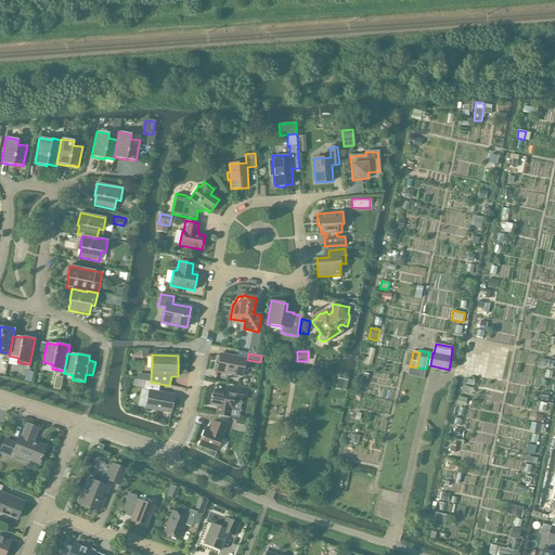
[(242,376),(245,359),(220,355),(217,372),(242,376)]
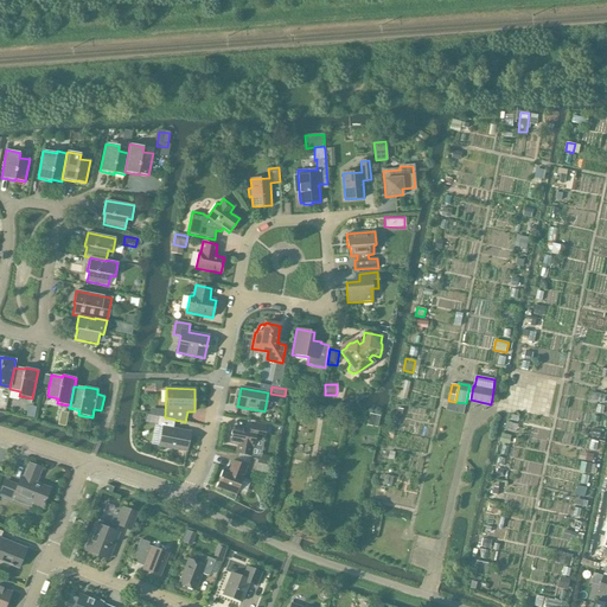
[(317,417),(325,419),(326,409),(318,408),(317,417)]
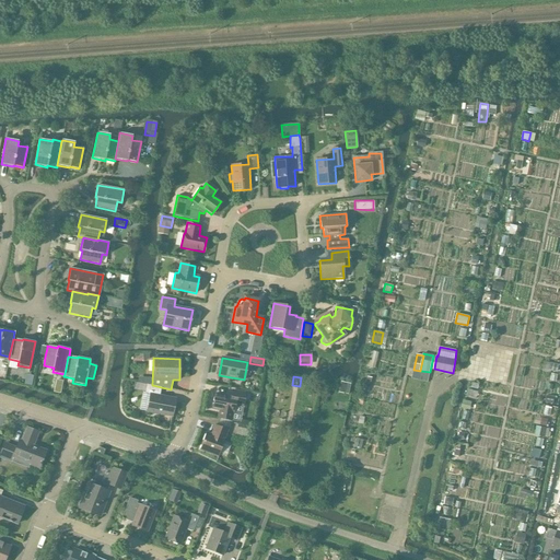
[(348,396),(350,385),(340,383),(338,393),(348,396)]
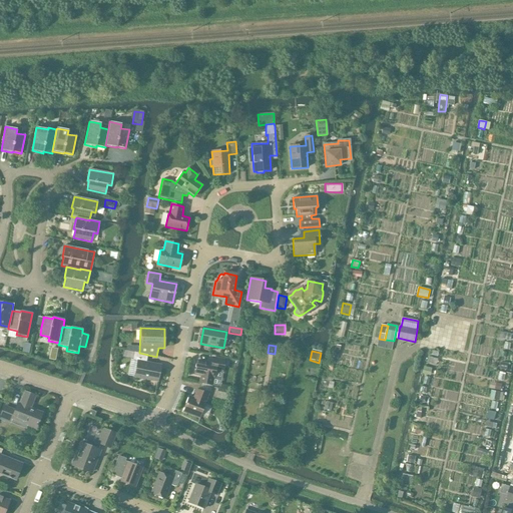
[(157,382),(160,366),(146,363),(147,355),(139,353),(133,352),(132,360),(137,361),(134,377),(157,382)]
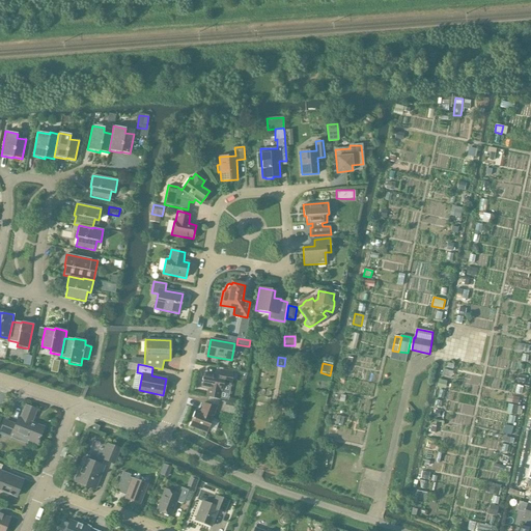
[(201,388),(207,389),(205,397),(220,399),(223,384),(230,385),(232,372),(220,370),(219,376),(203,373),(201,388)]
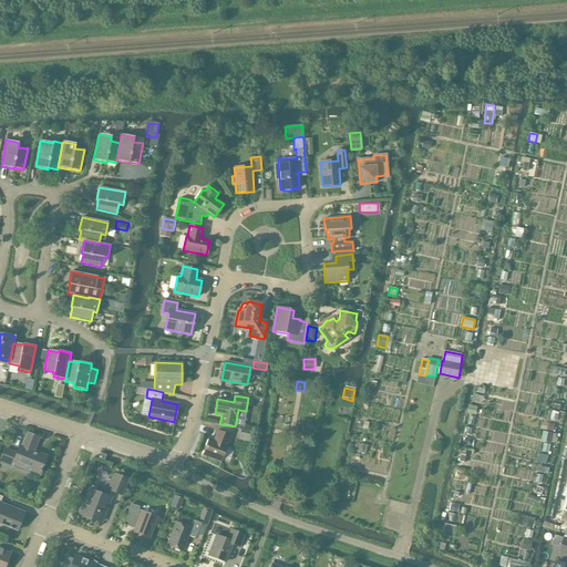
[(241,429),(238,442),(249,445),(253,431),(241,429)]
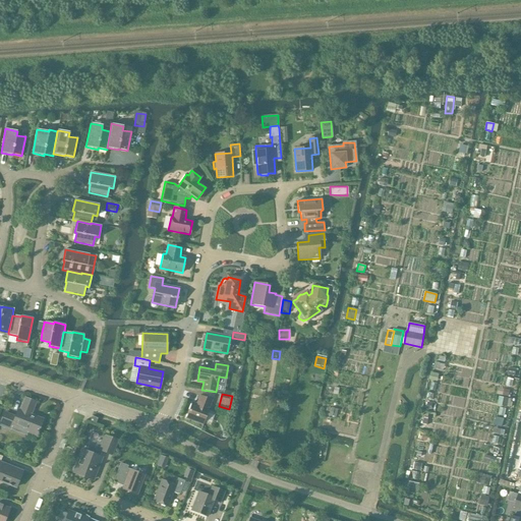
[(208,409),(212,400),(200,396),(196,405),(191,403),(185,418),(203,424),(209,409),(208,409)]
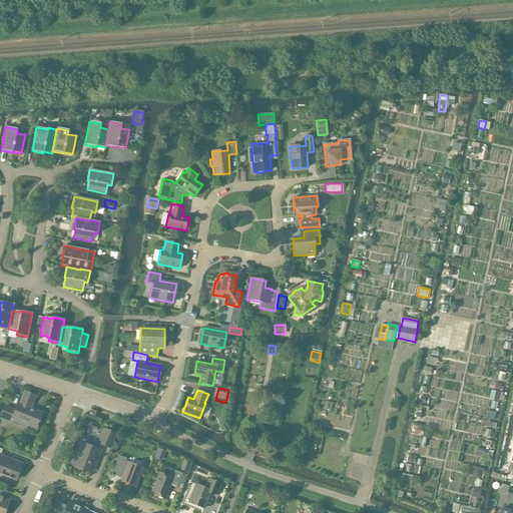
[(4,407),(0,416),(0,419),(10,424),(12,419),(28,426),(28,424),(36,427),(42,414),(30,409),(35,396),(25,392),(19,405),(17,404),(14,411),(4,407)]
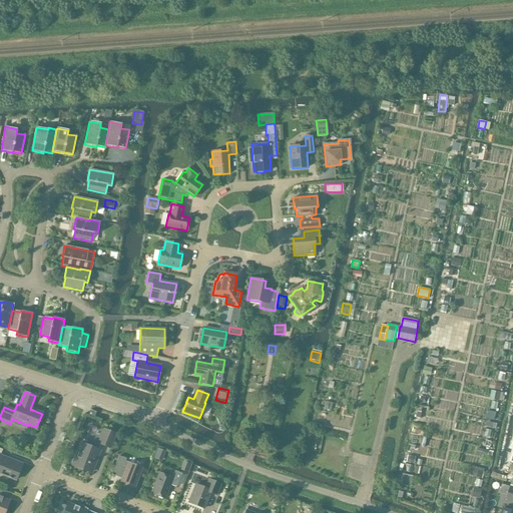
[(496,392),(495,399),(502,401),(504,393),(496,392)]
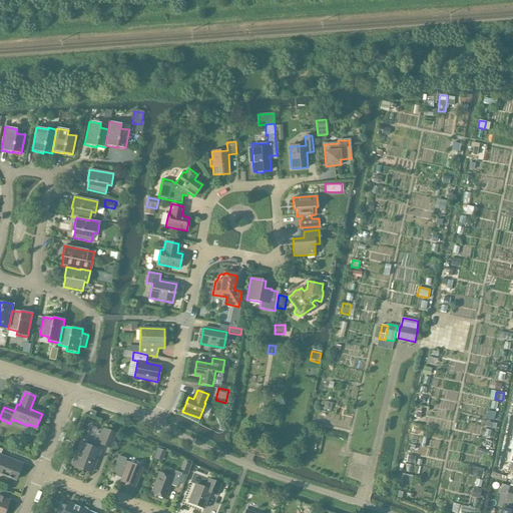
[(109,448),(114,434),(104,430),(99,444),(109,448)]
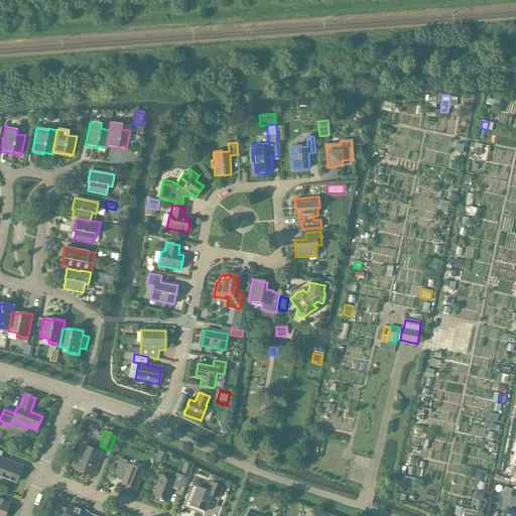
[(123,435),(121,440),(130,443),(132,437),(124,433),(123,435)]
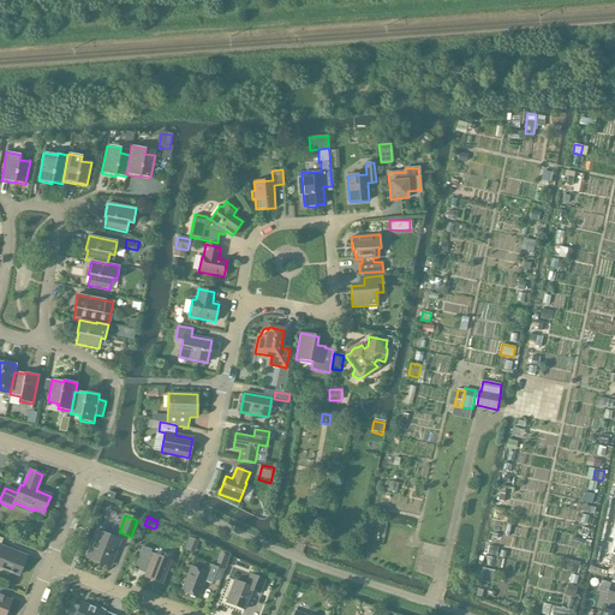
[(90,560),(94,561),(108,567),(119,539),(97,531),(95,539),(97,542),(90,560)]
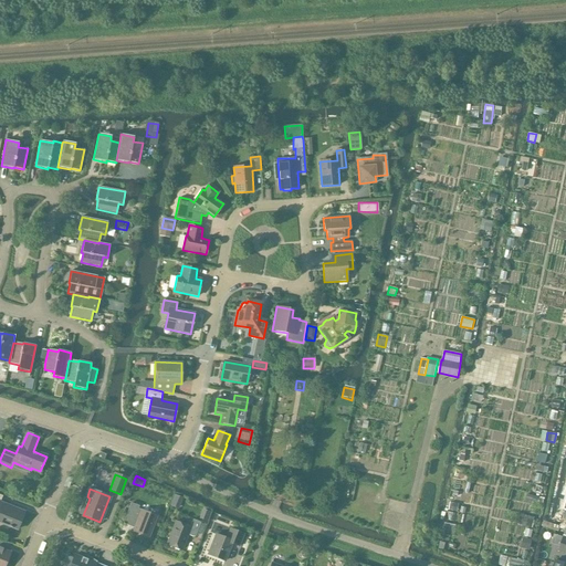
[(177,509),(182,498),(174,494),(169,504),(177,509)]
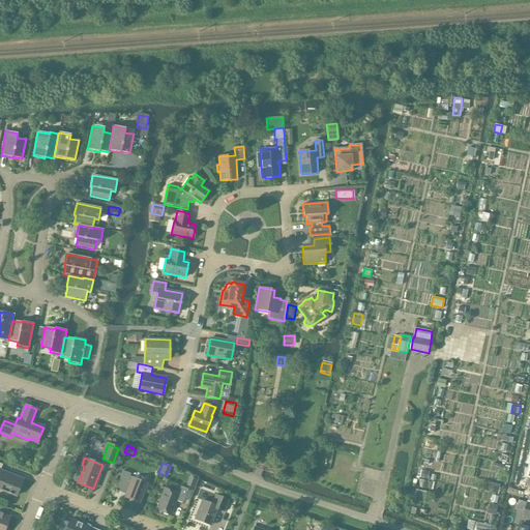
[(0,464),(0,490),(8,493),(8,494),(11,496),(11,495),(17,496),(23,480),(0,470),(2,465),(0,464)]
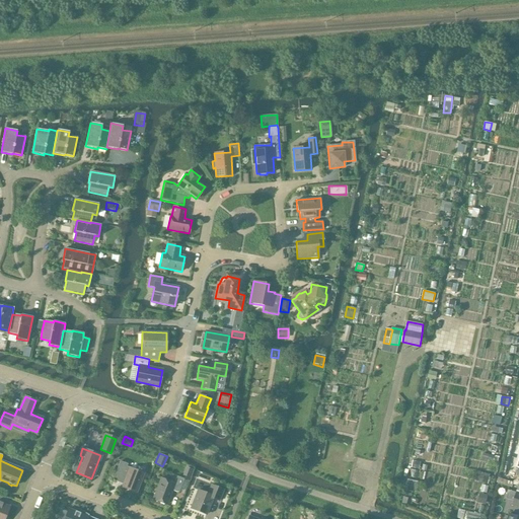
[(120,461),(114,477),(120,479),(119,482),(124,484),(122,488),(136,493),(144,473),(127,466),(128,464),(120,461)]
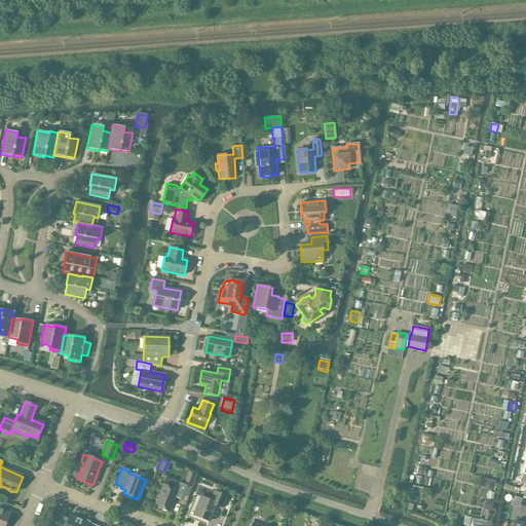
[(195,477),(189,475),(186,482),(192,485),(195,477)]
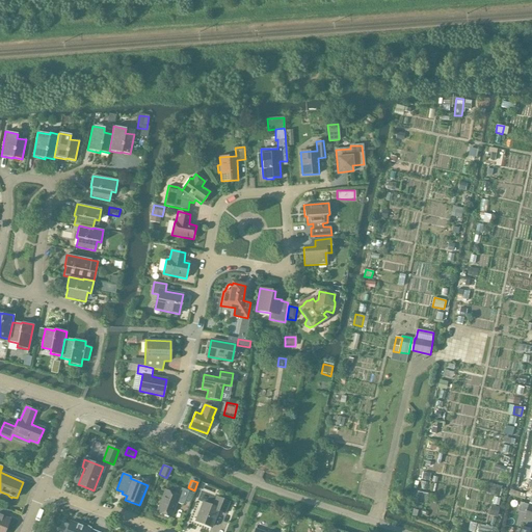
[(177,502),(183,505),(188,491),(181,488),(179,496),(165,490),(157,511),(170,517),(177,502)]
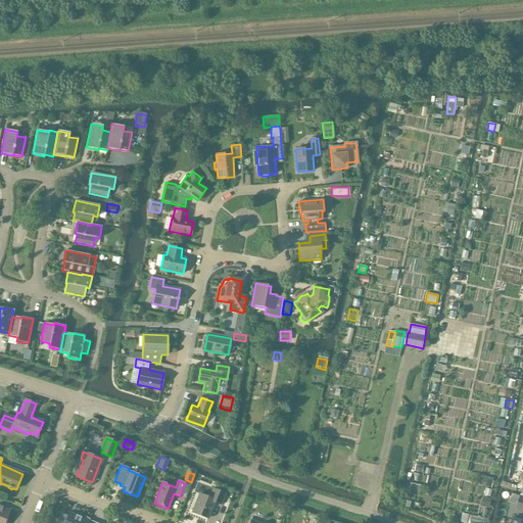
[(503,481),(501,486),(503,487),(516,491),(517,488),(518,486),(505,482),(503,481)]
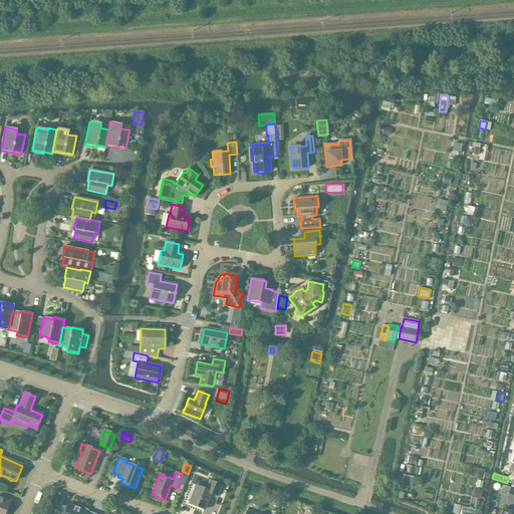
[(404,475),(402,483),(413,485),(415,477),(404,475)]
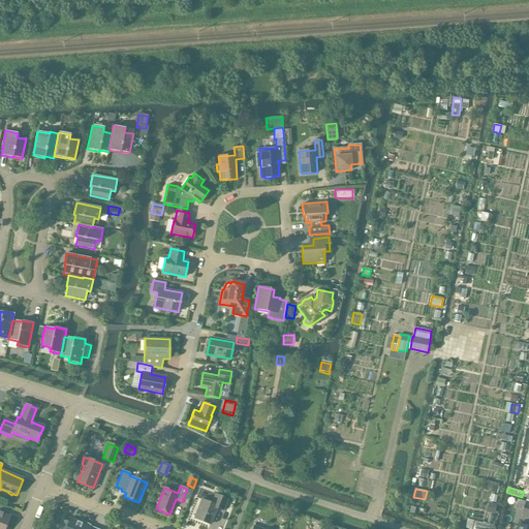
[(201,499),(195,517),(197,518),(198,520),(210,525),(216,508),(223,510),(227,499),(215,494),(213,501),(210,502),(201,499)]
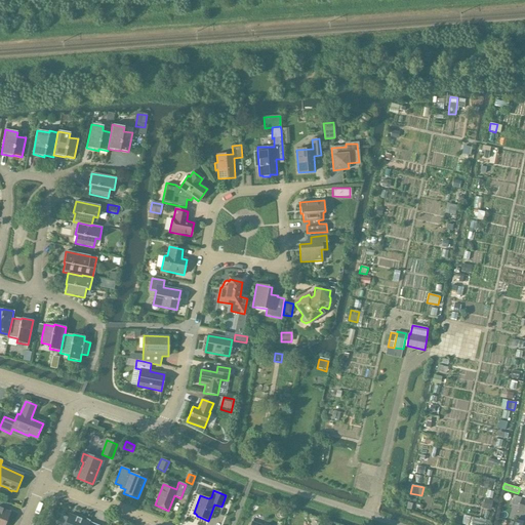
[(0,500),(0,524),(4,524),(12,506),(0,500)]
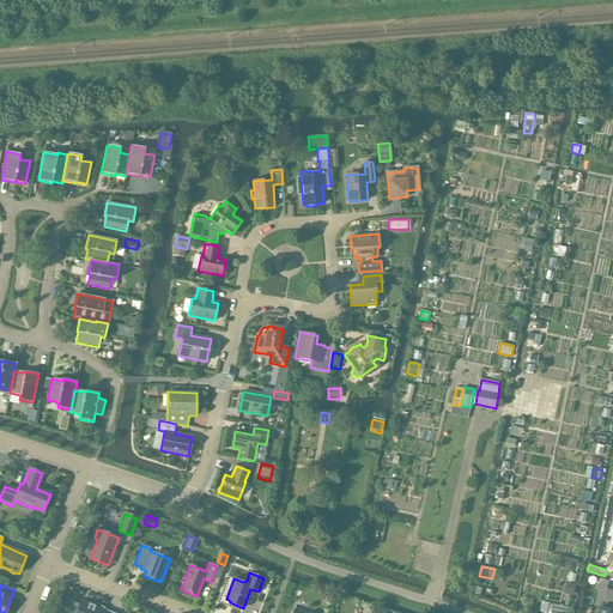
[(114,612),(104,610),(104,608),(95,602),(93,606),(80,601),(79,605),(73,602),(68,612),(114,612)]
